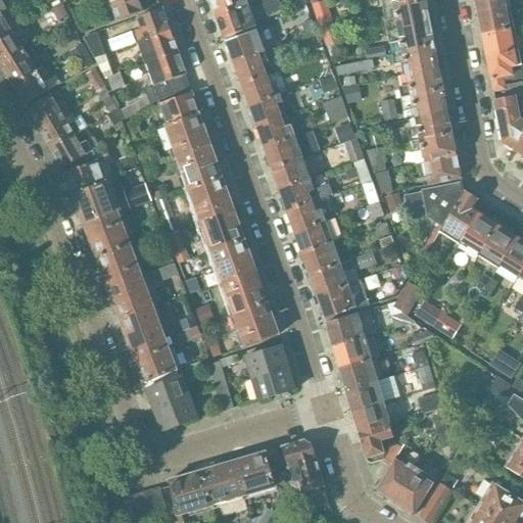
[(116,20),(142,11),(138,0),(101,0),(105,11),(112,8),(116,20)]
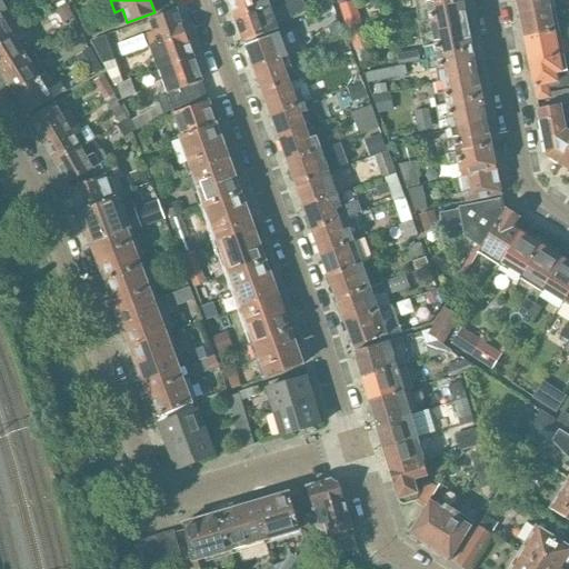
[(229,0),(236,18),(270,6),(268,0),(229,0)]
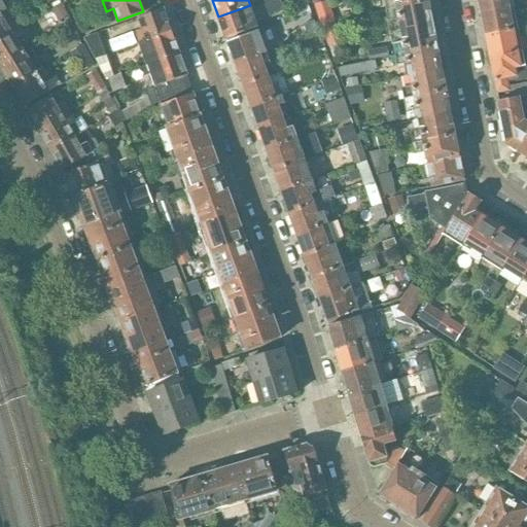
[(429,2),(428,0),(385,0),(388,11),(429,2)]
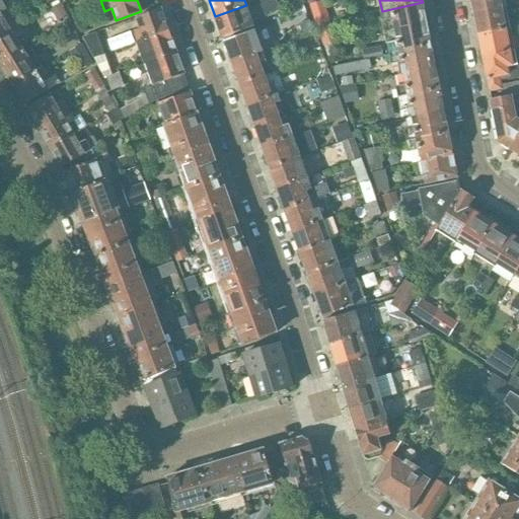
[(472,0),(475,12),(507,5),(506,0),(472,0)]
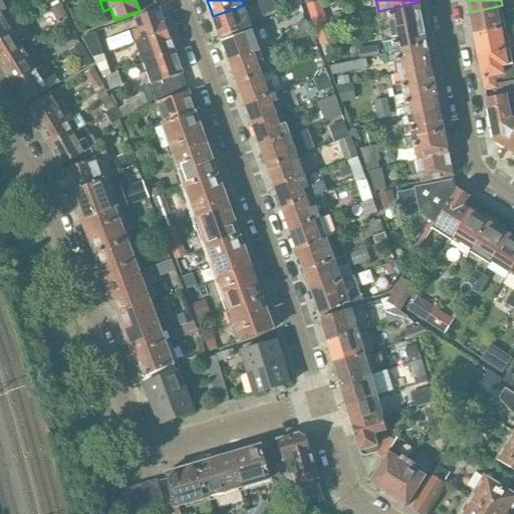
[(378,11),(380,21),(382,31),(392,30),(423,23),(419,2),(378,11)]
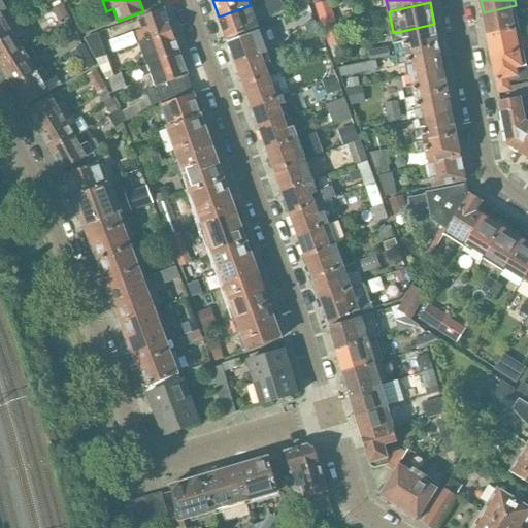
[(355,19),(378,13),(376,3),(353,8),(355,19)]
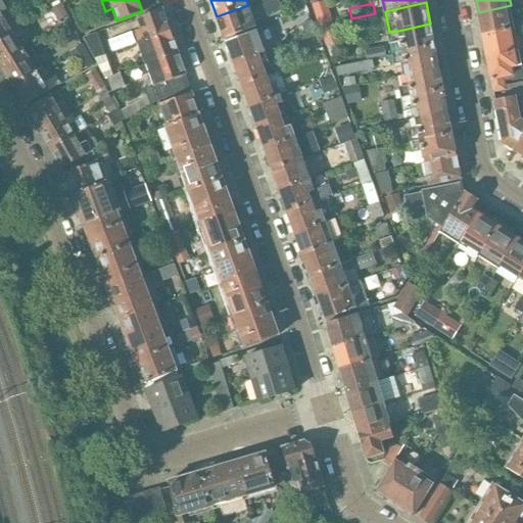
[(62,5),(52,10),(57,21),(67,16),(62,5)]
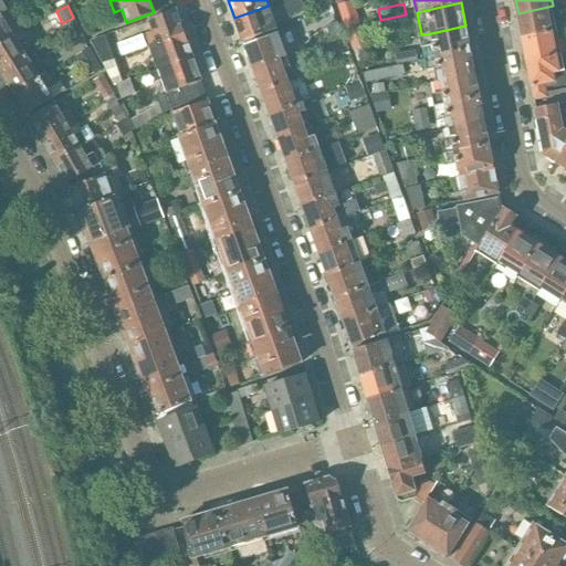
[(234,18),(236,21),(242,42),(278,29),(269,6),(234,18)]
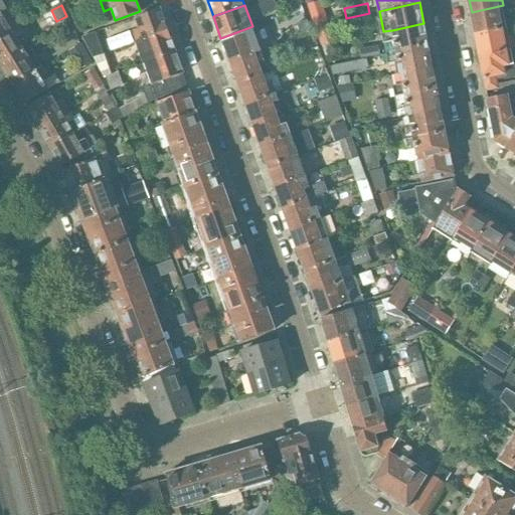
[(472,12),(472,14),(476,33),(508,27),(503,5),(472,12)]
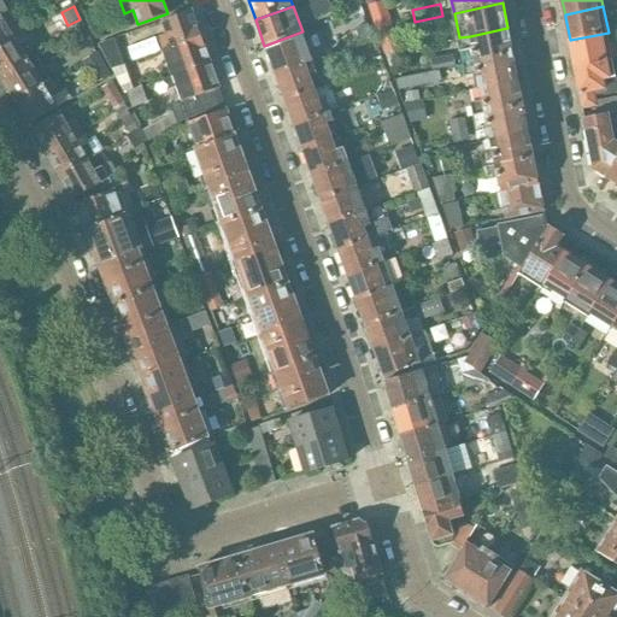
[(0,16),(0,47),(16,39),(9,27),(16,23),(9,11),(0,16)]
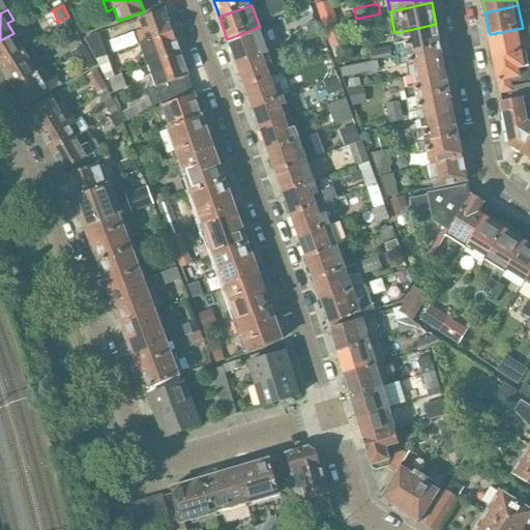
[(172,31),(170,24),(165,9),(139,19),(143,29),(136,31),(140,42),(172,31)]
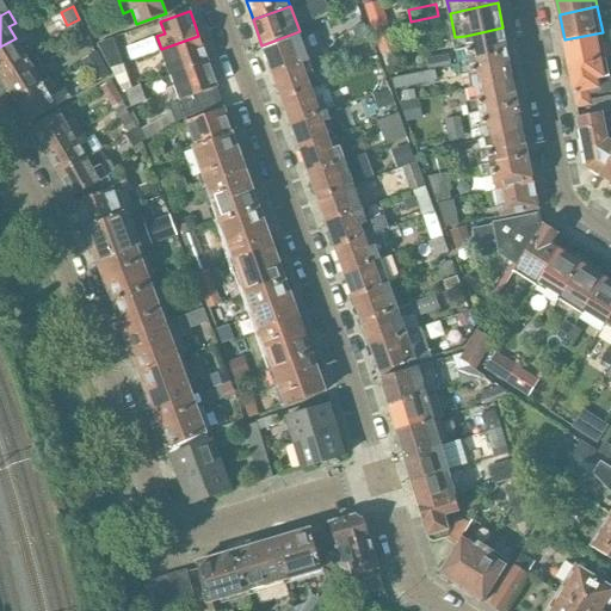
[(364,25),(353,29),(357,42),(368,37),(364,25)]
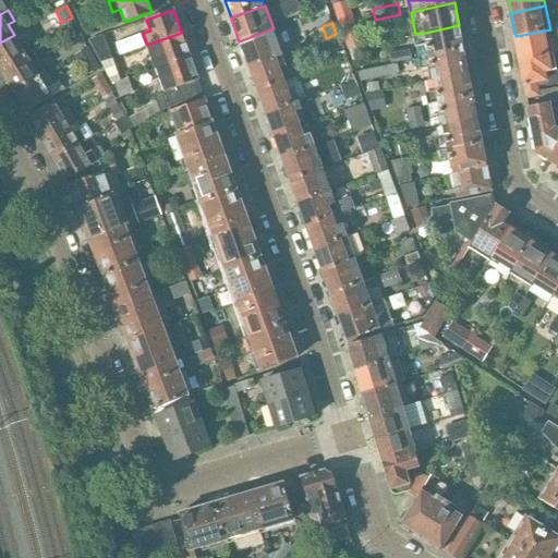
[(463,49),(459,25),(425,33),(427,45),(417,47),(420,58),(463,49)]
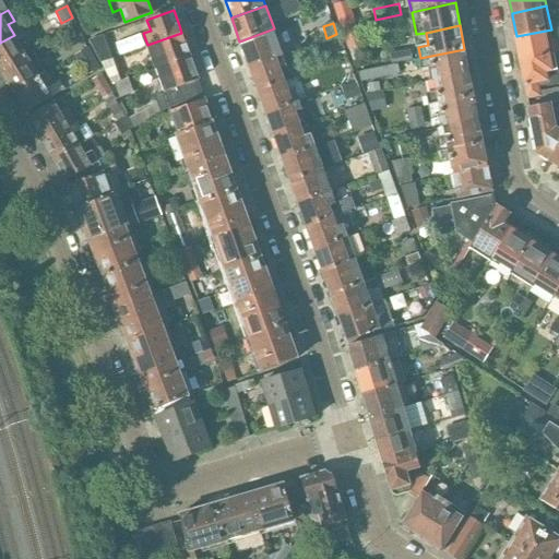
[(76,26),(64,33),(69,44),(82,37),(76,26)]
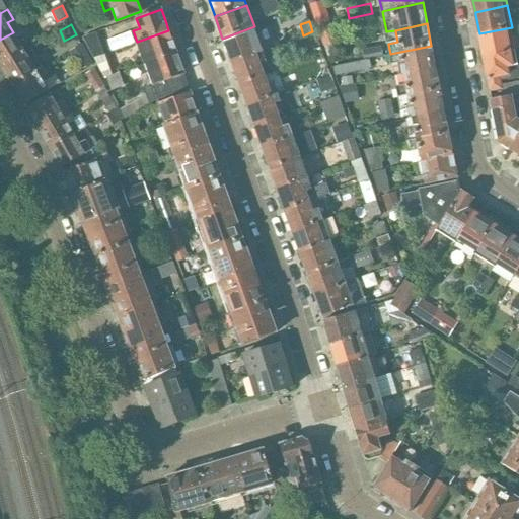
[(516,50),(512,27),(479,33),(484,56),(516,50)]
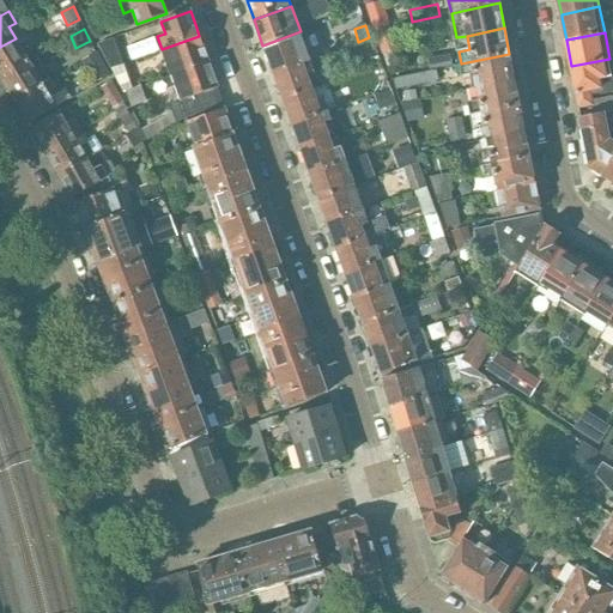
[(393,35),(377,40),(382,54),(398,49),(393,35)]
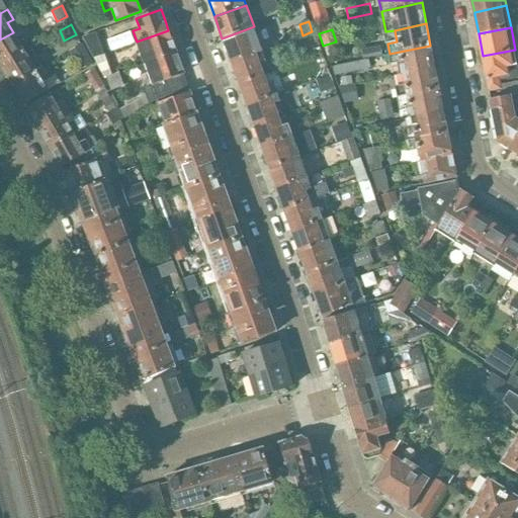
[(176,52),(168,30),(137,41),(145,63),(176,52)]
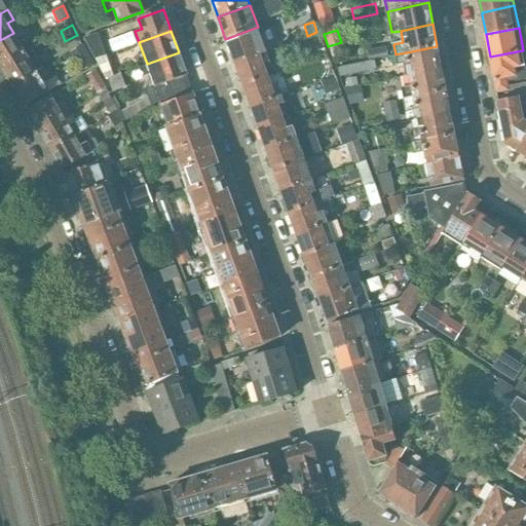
[(227,42),(234,64),(266,52),(259,31),(227,42)]
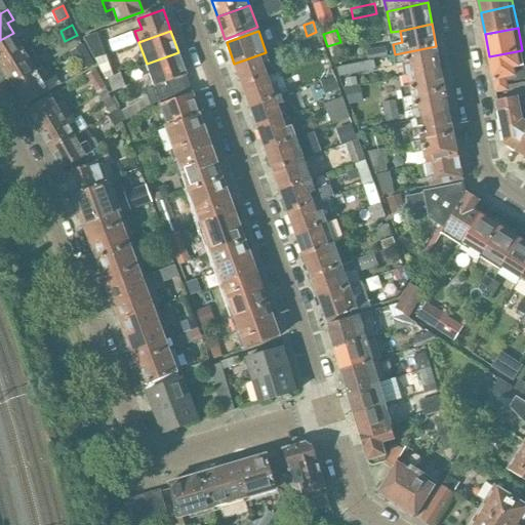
[(0,40),(0,62),(2,66),(31,49),(25,39),(19,43),(13,33),(0,40)]
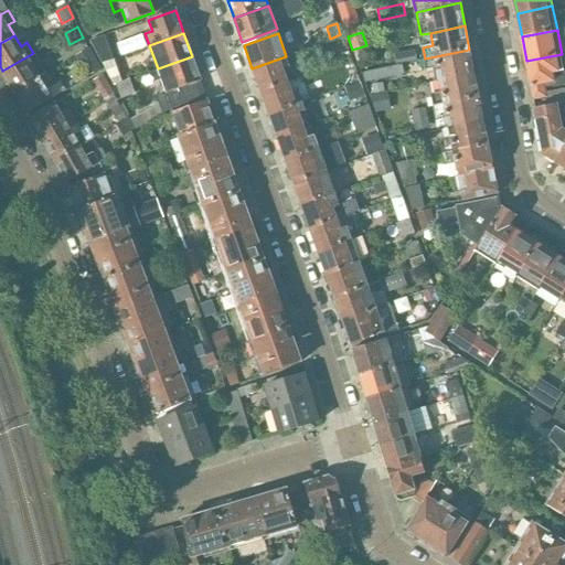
[(106,35),(89,41),(100,63),(115,57),(106,35)]
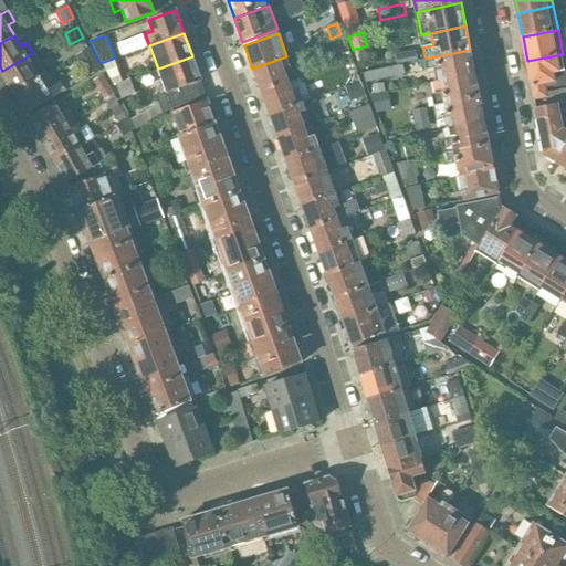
[(88,50),(77,56),(83,67),(94,62),(88,50)]
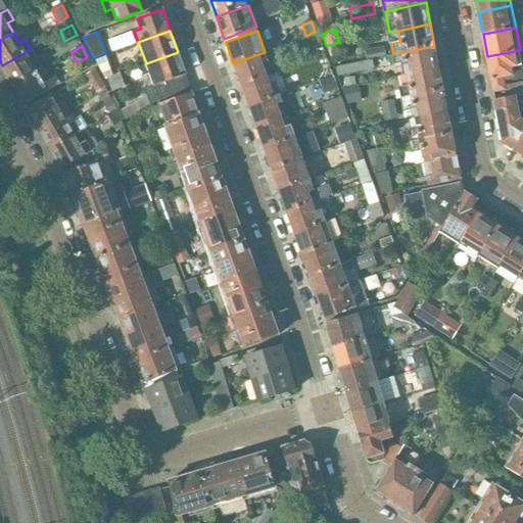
[(285,46),(273,50),(276,58),(288,54),(285,46)]
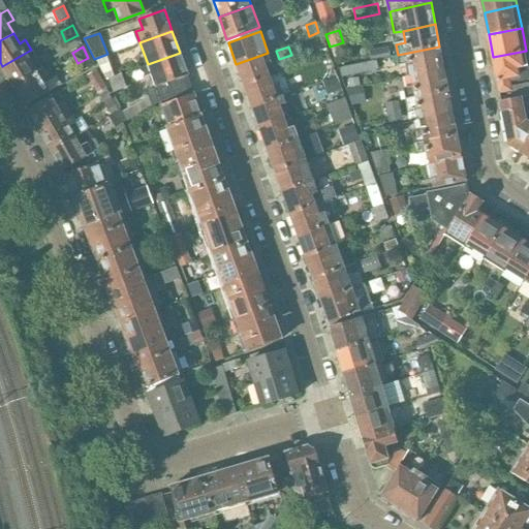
[(444,69),(439,47),(398,55),(400,66),(410,64),(412,75),(444,69)]
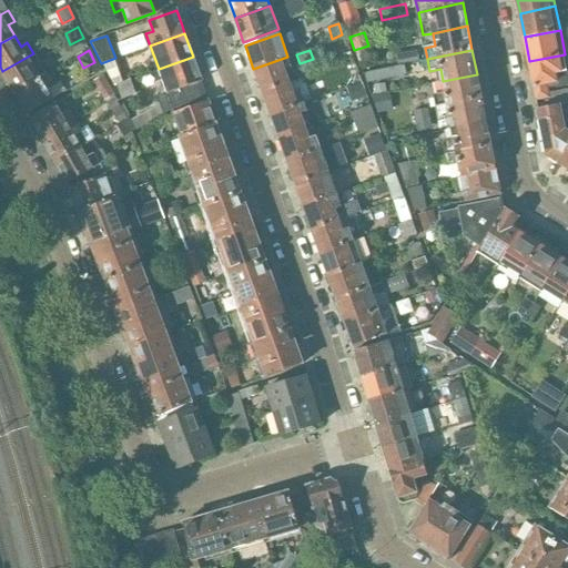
[(2,71),(16,92),(47,73),(46,73),(39,77),(33,67),(40,63),(33,53),(2,71)]
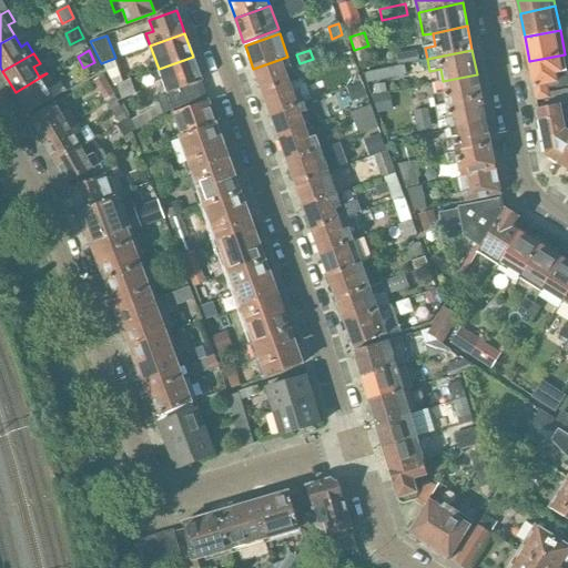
[(565,54),(529,61),(530,62),(533,74),(535,87),(537,99),(537,100),(548,98),(550,98),(549,93),(548,87),(551,88),(558,87),(558,88),(567,85),(567,70),(565,54)]
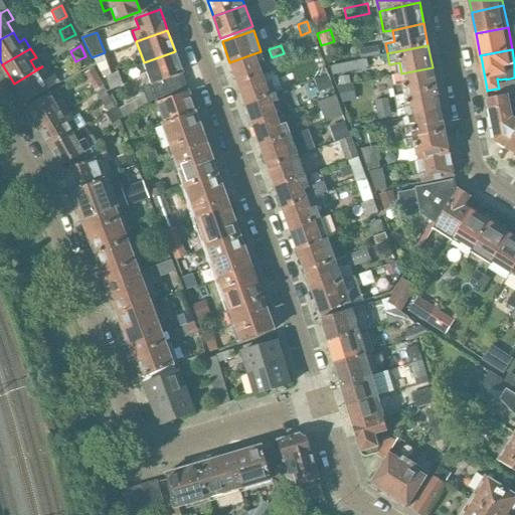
[(182,73),(175,51),(144,62),(151,84),(181,74),(182,73)]
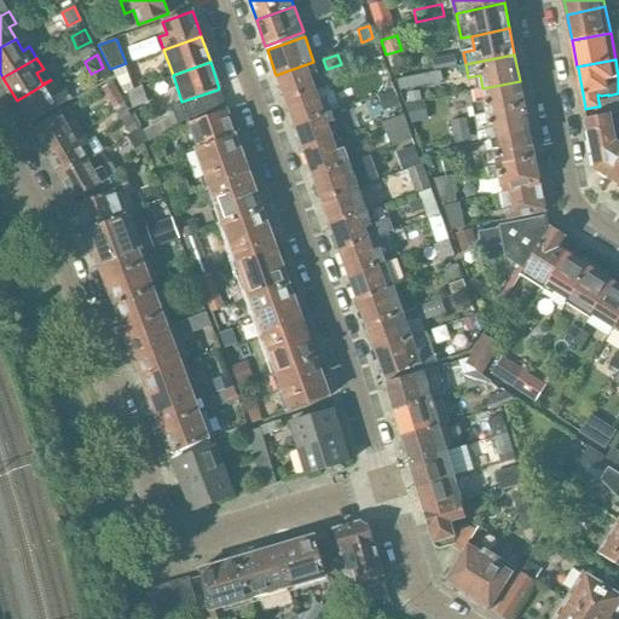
[(276,75),(285,99),(316,88),(312,77),(319,75),(313,62),(276,75)]
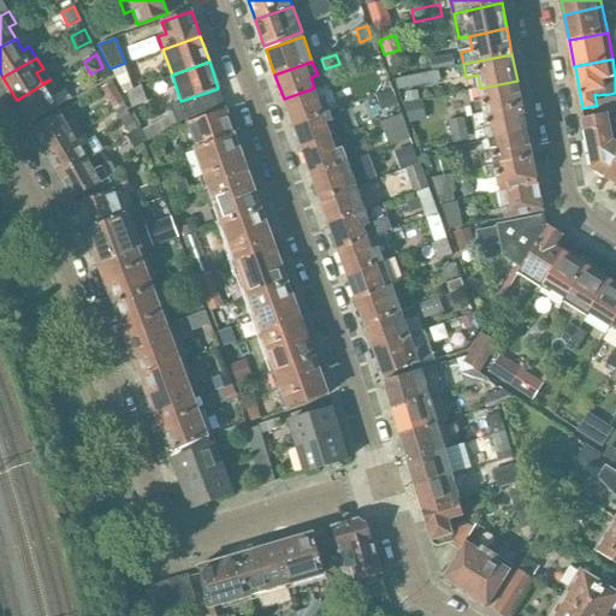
[(128,64),(125,65),(125,63),(110,69),(123,94),(124,93),(136,88),(128,64)]
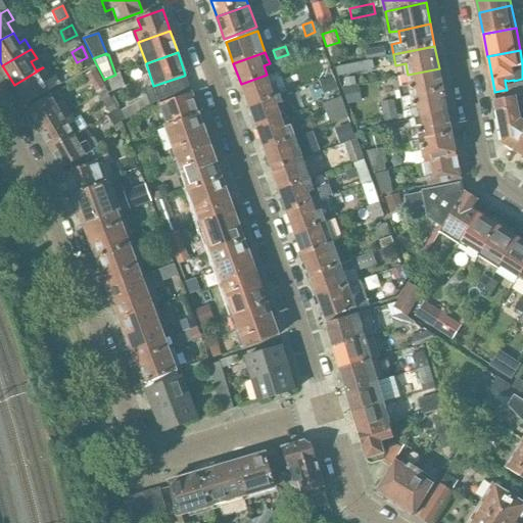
[(372,60),(336,68),(338,78),(374,69),(372,60)]
